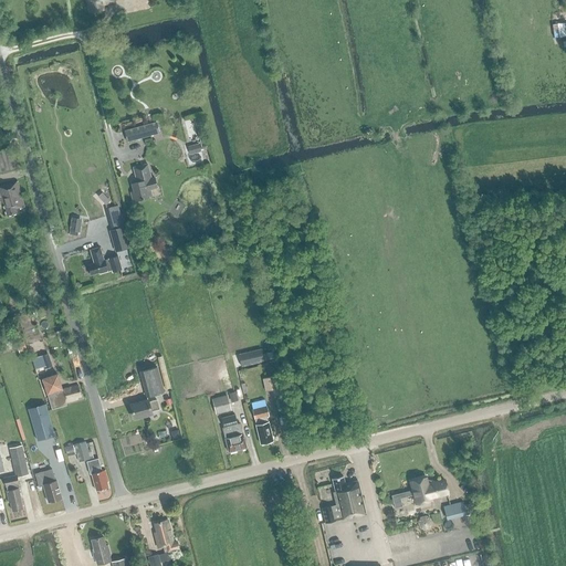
[(86,0),(88,7),(90,7),(91,12),(103,10),(102,3),(115,0),(86,0)]
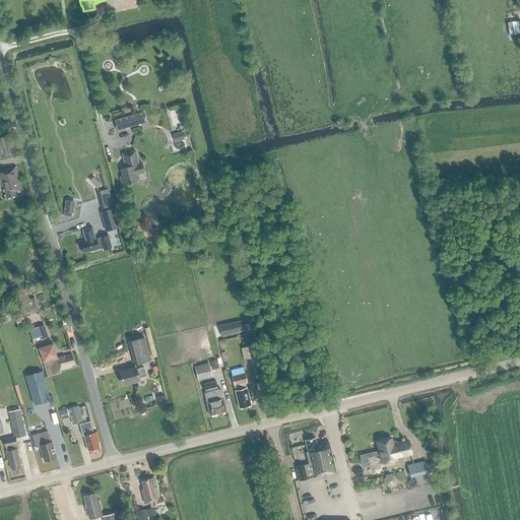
[(508,22),(510,35),(519,33),(519,26),(519,20),(508,22)]
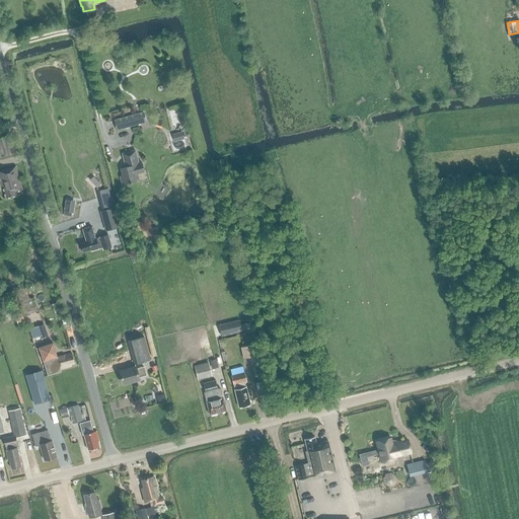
[(184,139),(183,136),(190,134),(182,108),(169,113),(173,128),(182,126),(184,132),(172,135),(174,142),(184,139)]
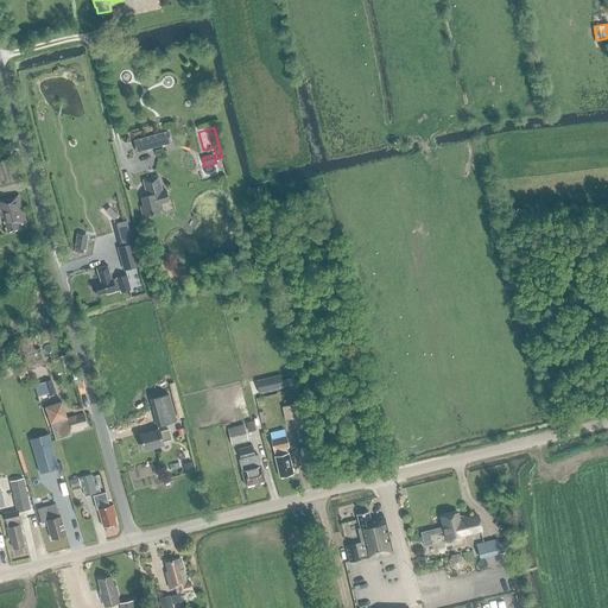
[(133,141),(137,153),(171,144),(168,132),(133,141)]
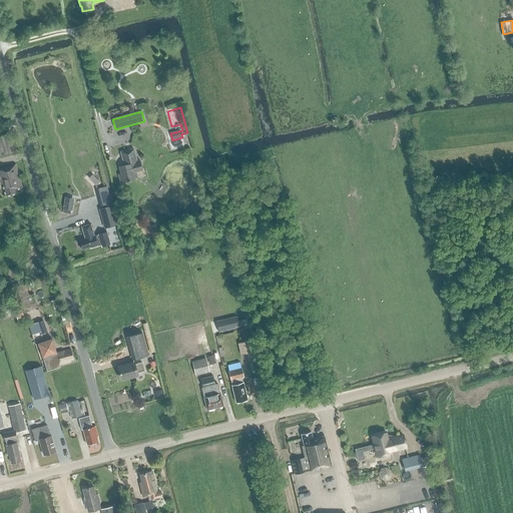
[(135,172),(142,170),(140,162),(133,163),(132,159),(134,159),(132,150),(121,152),(124,166),(119,167),(121,174),(118,175),(120,182),(134,179),(134,178),(136,178),(135,172)]
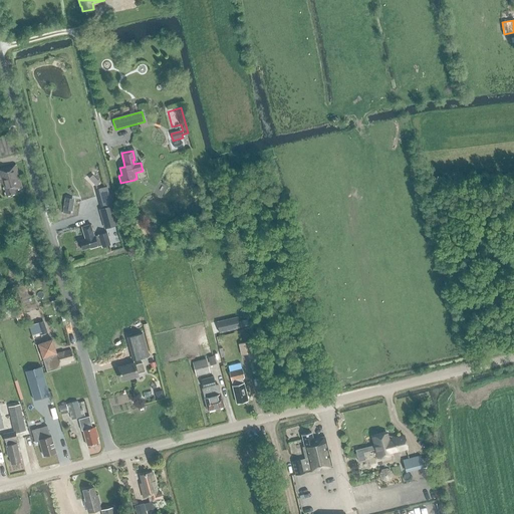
[(0,184),(0,187),(3,186),(6,196),(15,193),(14,190),(21,188),(15,166),(0,170),(0,184)]
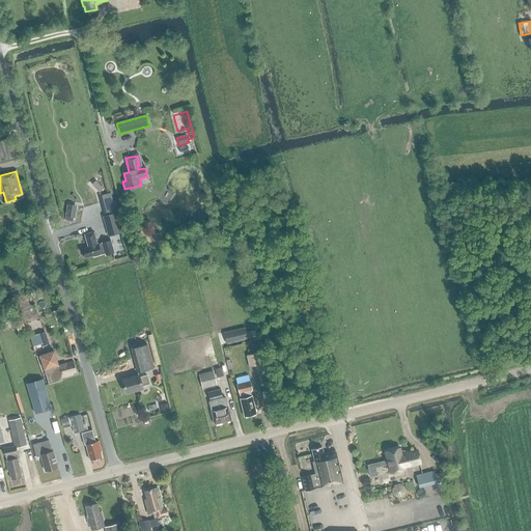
[(120,233),(115,213),(104,217),(109,236),(120,233)]
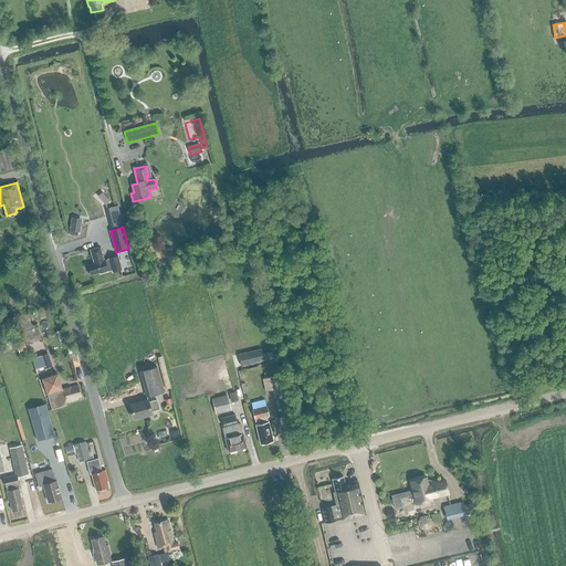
[(247,247),(242,232),(233,234),(234,240),(229,242),(231,250),(247,247)]
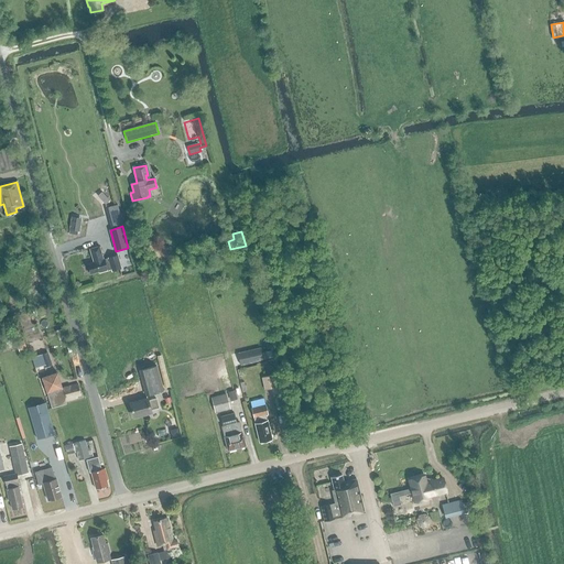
[(104,259),(100,246),(90,249),(94,262),(87,263),(90,274),(98,272),(99,273),(111,270),(111,271),(121,269),(117,256),(104,259)]
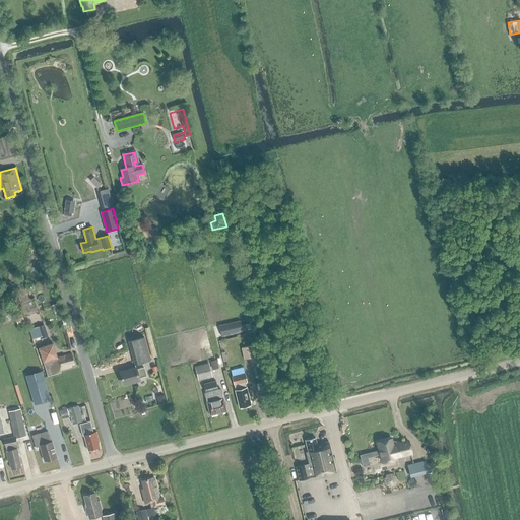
[(216,331),(217,338),(252,330),(250,323),(216,331)]
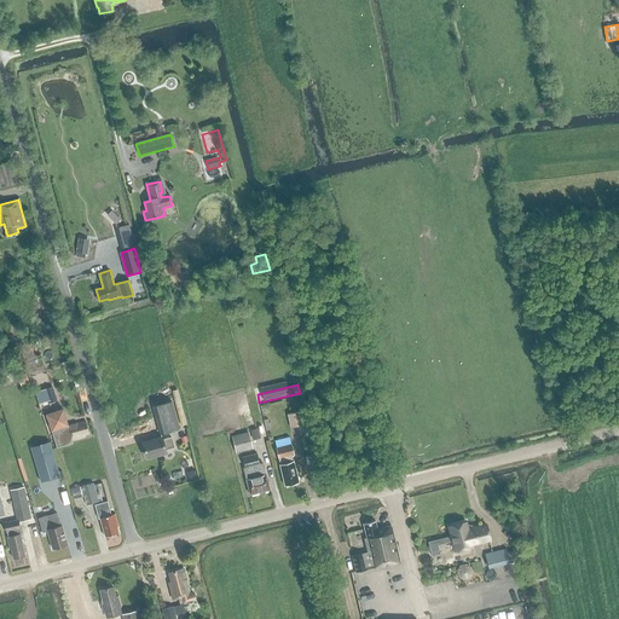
[(48,404),(57,401),(52,387),(45,389),(48,404)]
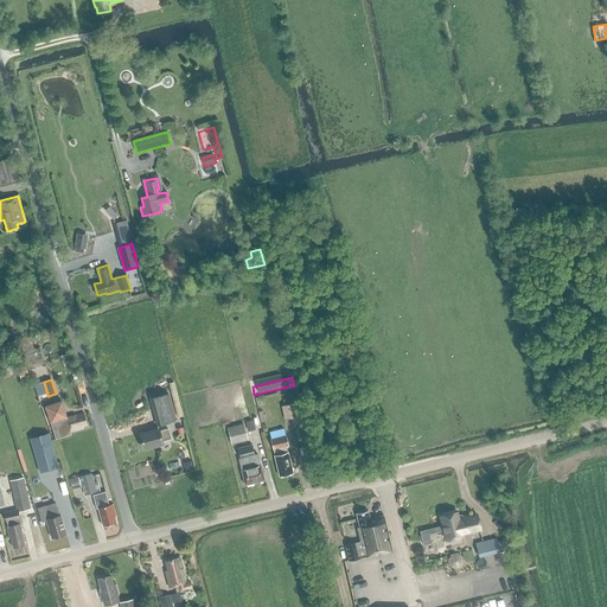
[(167,394),(149,400),(157,426),(176,421),(167,394)]
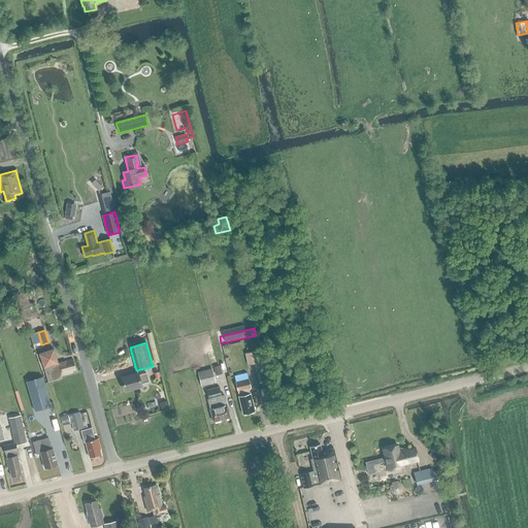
[(40,354),(39,354),(41,362),(41,363),(43,367),(43,368),(44,368),(47,382),(62,378),(61,376),(72,373),(71,371),(74,370),(72,360),(58,364),(57,361),(56,359),(56,358),(54,351),(54,350),(53,350),(52,351),(43,353),(40,354)]
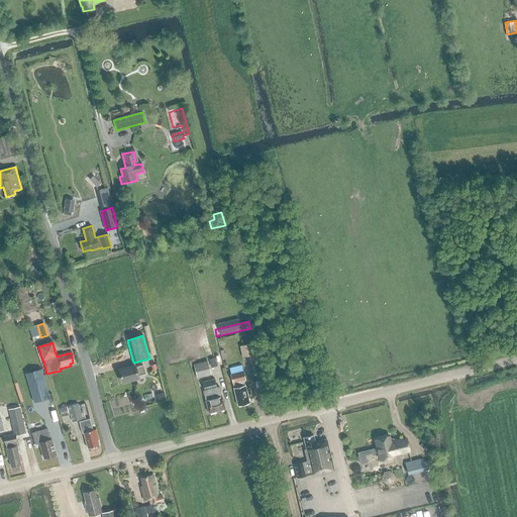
[(193,365),(197,379),(211,375),(207,360),(193,365)]
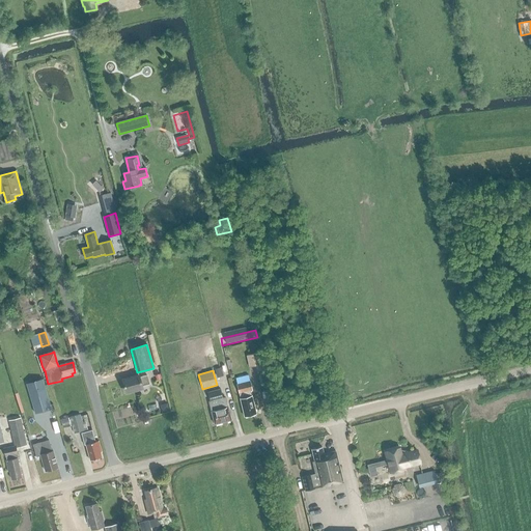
[(122,380),(126,393),(142,389),(141,386),(149,384),(146,375),(139,378),(138,375),(122,380)]
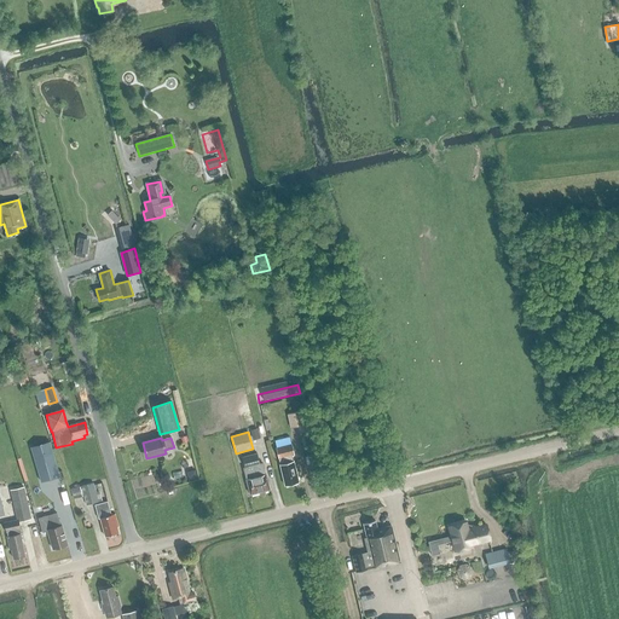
[(293,455),(288,438),(273,441),(285,486),(299,482),(293,463),(291,463),(289,455),(293,455)]
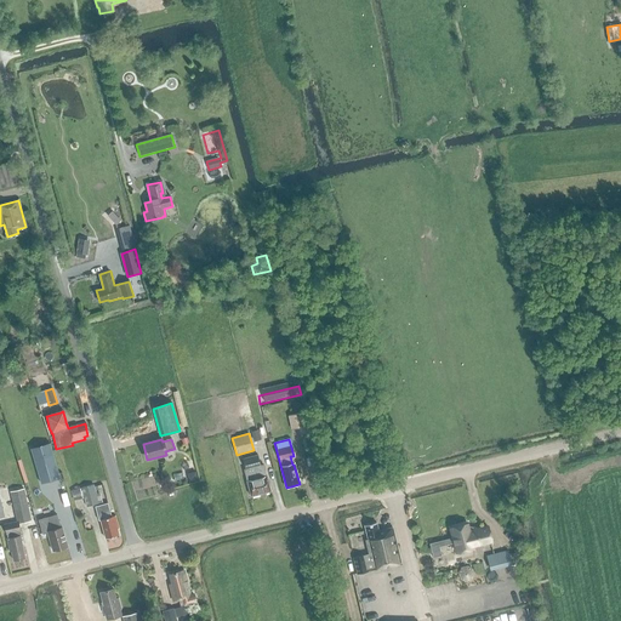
[(60,477),(49,443),(30,449),(41,483),(60,477)]
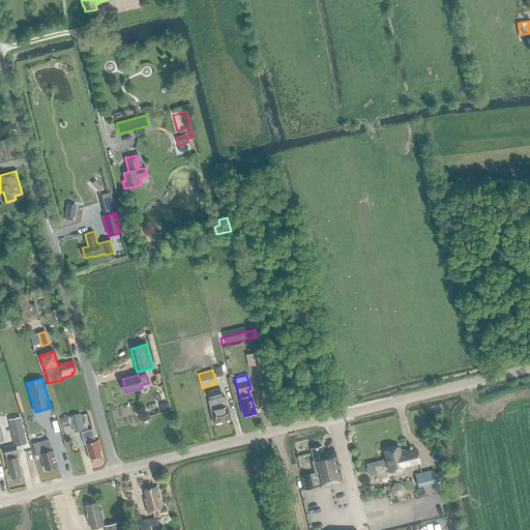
[(211,411),(214,424),(231,419),(227,407),(226,403),(223,404),(219,389),(207,392),(209,402),(208,402),(211,412),(211,411)]
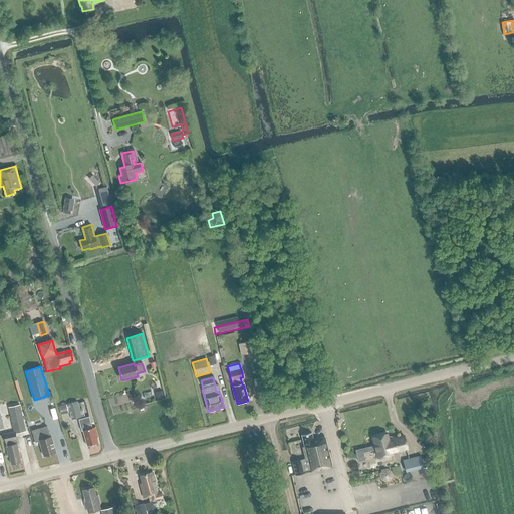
[(262,377),(253,379),(255,387),(263,384),(262,377)]
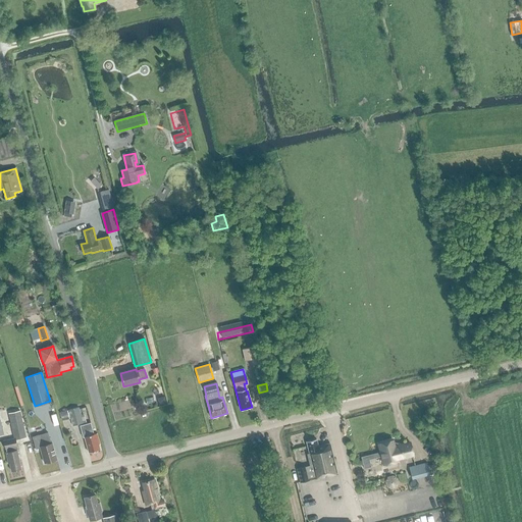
[(160,398),(158,402),(159,406),(166,404),(164,397),(160,398)]
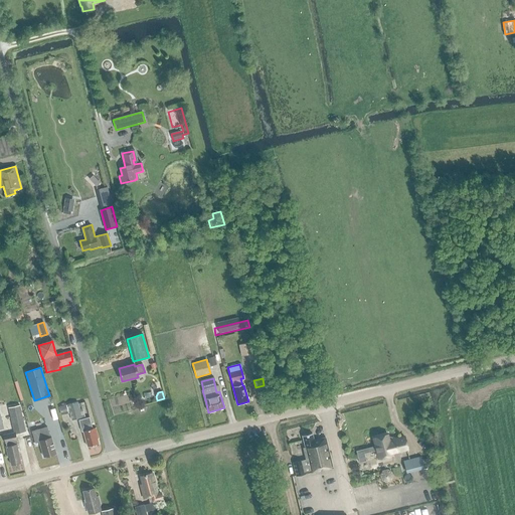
[(67,405),(71,420),(84,416),(82,409),(79,410),(77,402),(67,405)]
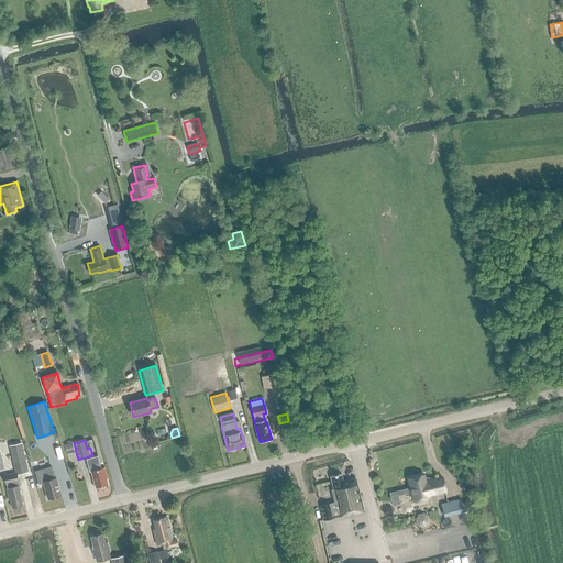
[(11,445),(15,463),(25,461),(22,443),(11,445)]
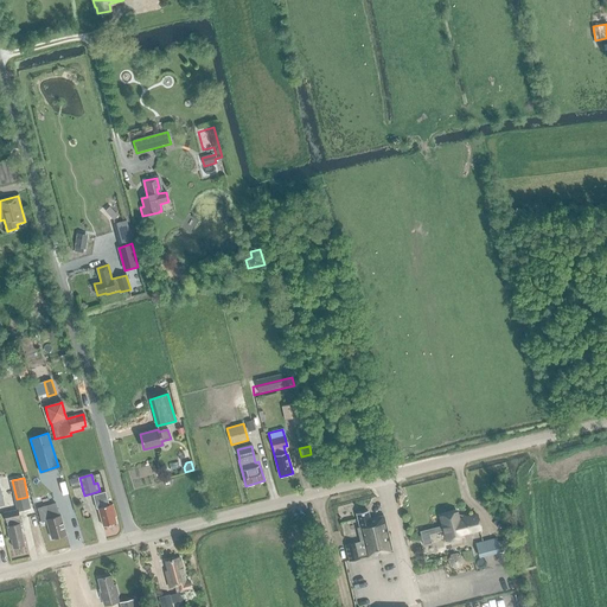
[(98,509),(102,526),(116,523),(115,517),(116,517),(113,504),(109,505),(106,492),(93,496),(96,510),(98,509)]
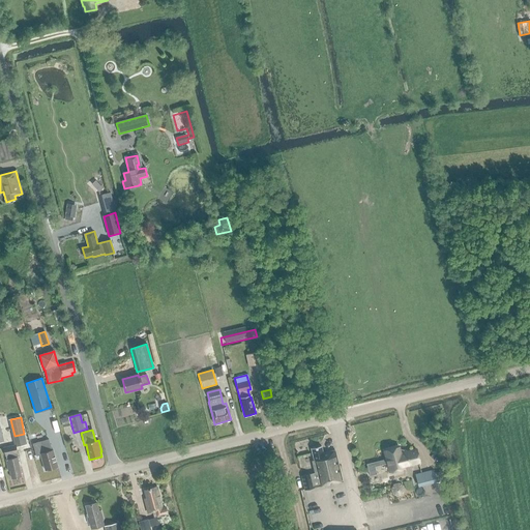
[(36,455),(40,454),(45,470),(57,467),(53,450),(52,450),(49,440),(32,444),(36,455)]
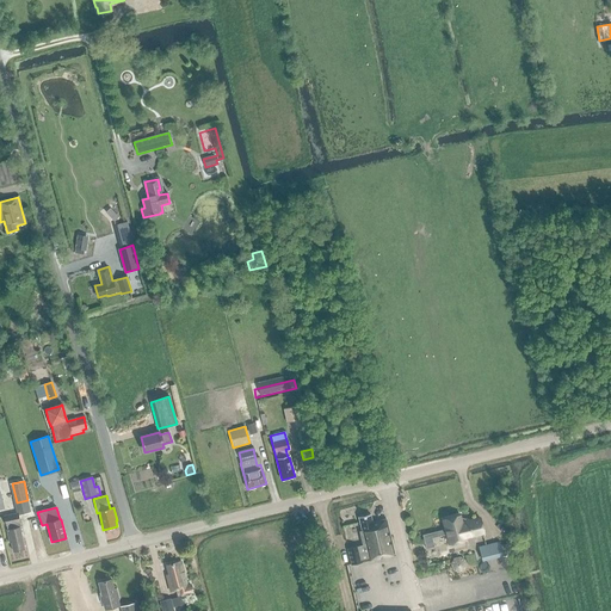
[(20,526),(18,513),(2,517),(5,526),(6,526),(7,530),(6,530),(8,543),(10,543),(12,553),(24,550),(22,537),(24,536),(22,526),(20,526)]
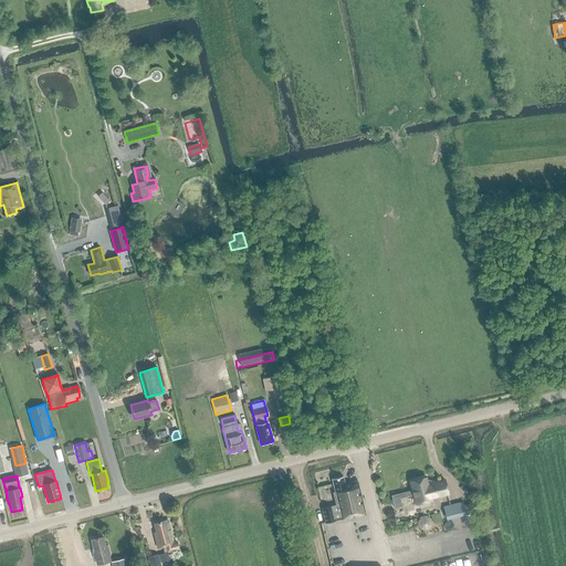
[(358,481),(344,484),(343,477),(333,479),(336,492),(333,493),(336,505),(333,506),(322,509),(325,523),(366,514),(358,481)]
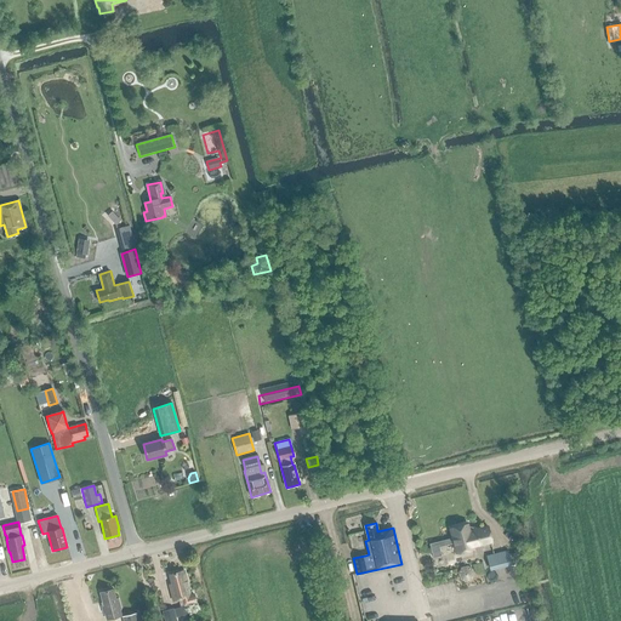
[(450,530),(455,553),(472,550),(471,547),(490,543),(486,529),(468,533),(466,527),(450,530)]
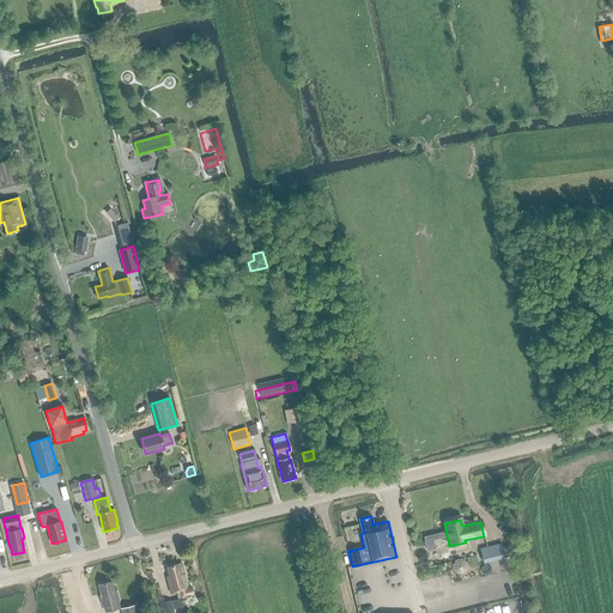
[(484,562),(511,554),(509,546),(503,547),(502,544),(480,550),(484,562)]
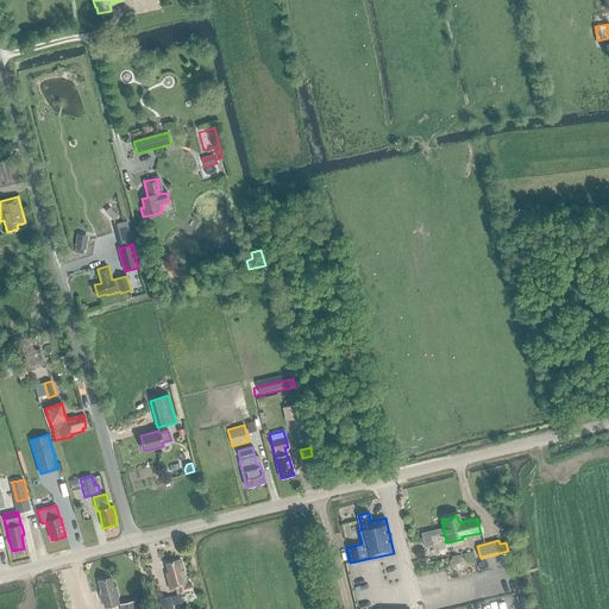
[(454,554),(454,569),(464,569),(464,554),(454,554)]
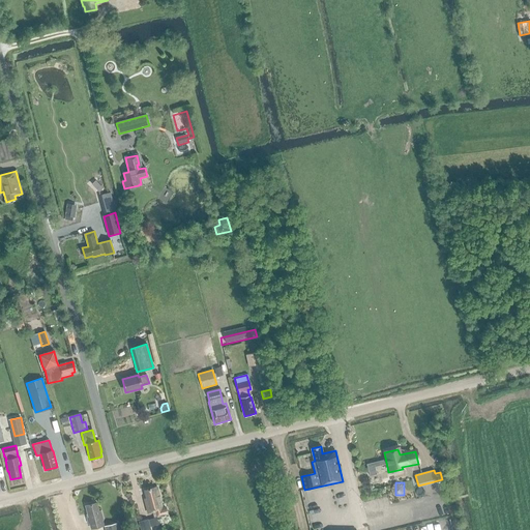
[(145,491),(147,501),(145,502),(148,513),(152,512),(153,519),(167,514),(166,507),(163,508),(156,488),(145,491)]
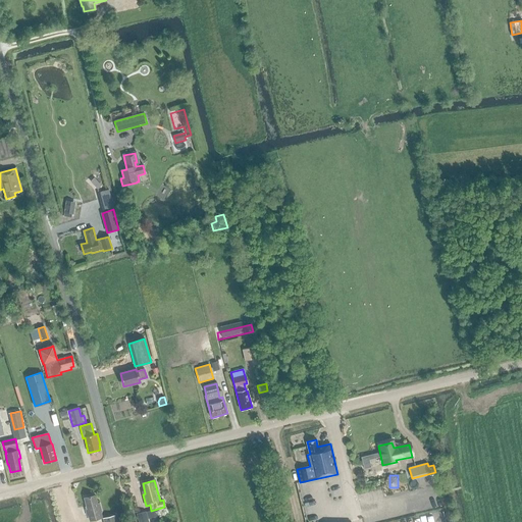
[(86,510),(87,516),(89,516),(91,521),(102,518),(100,513),(101,513),(99,504),(98,504),(95,496),(84,499),(87,509),(86,510)]
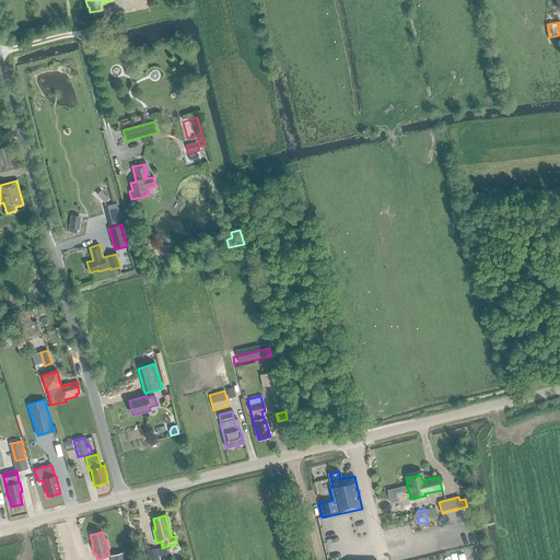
[(466,532),(450,536),(453,548),(469,544),(466,532)]
